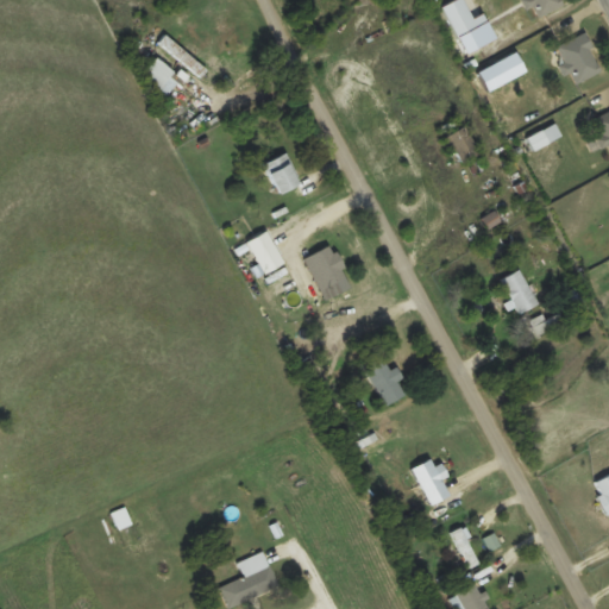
[(528,0),(535,17),(564,4),(563,0),(528,0)]
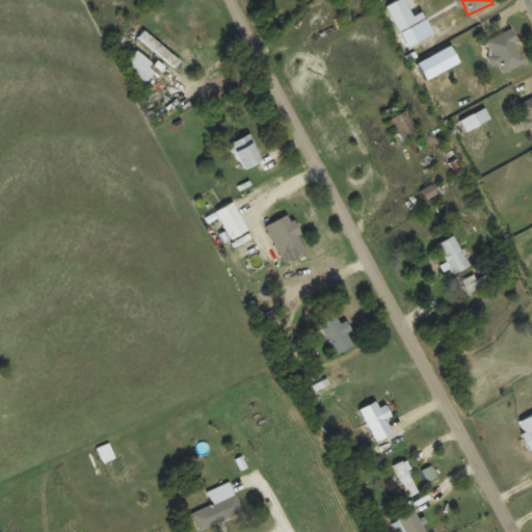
[(486,41),(502,73),(527,60),(511,28),(486,41)]
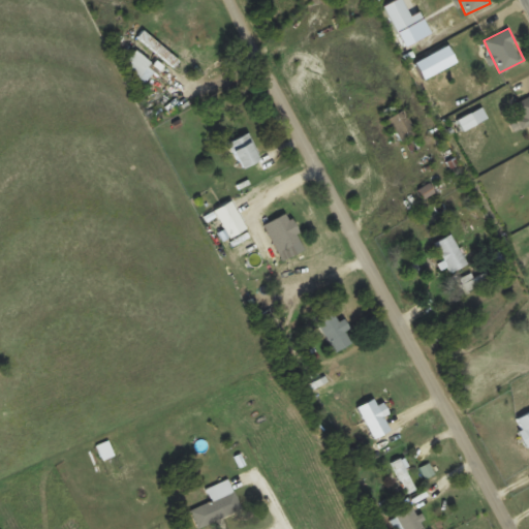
[(180,60),(145,29),(137,36),(173,67),(180,60)]
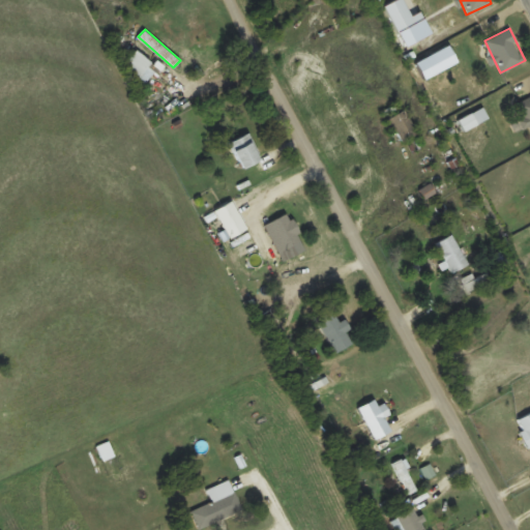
[(148,81),(155,65),(131,54),(124,68),(148,81)]
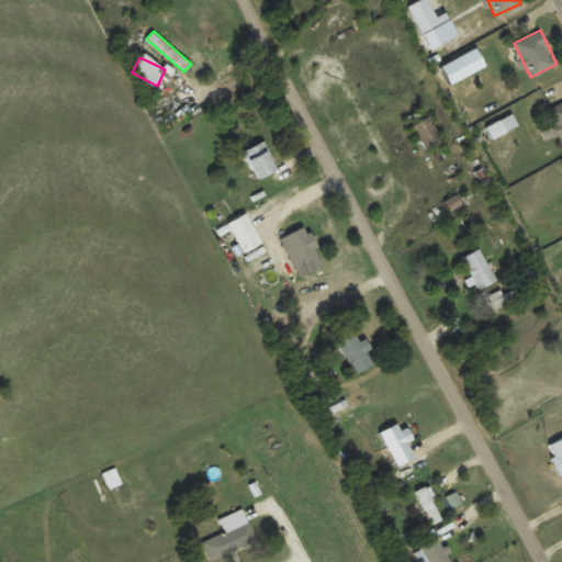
[(561,139),(561,102),(549,109),(561,139)]
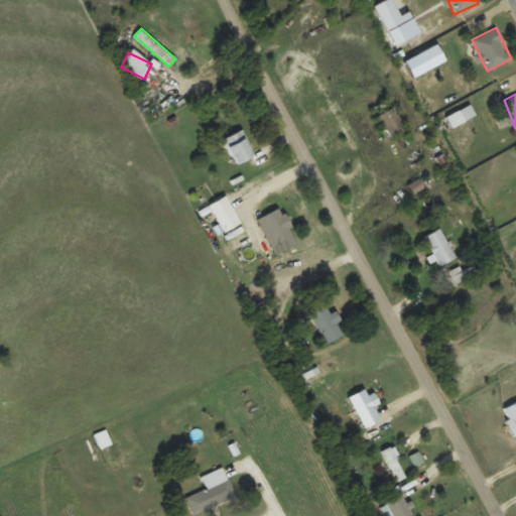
[(389,140),(407,129),(394,106),(376,117),(389,140)]
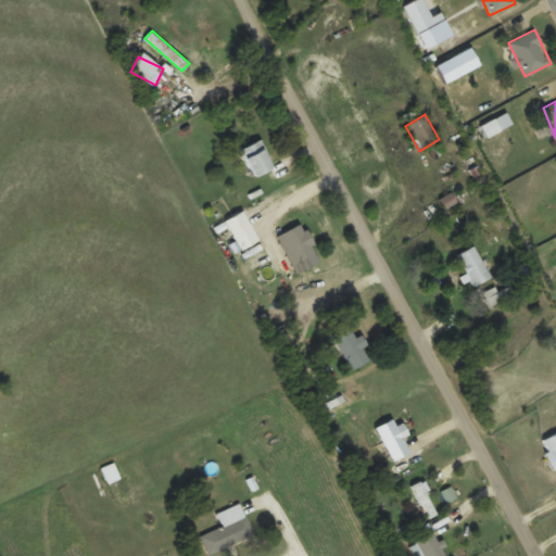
[(241,150),(255,177),(276,166),(261,139),(241,150)]
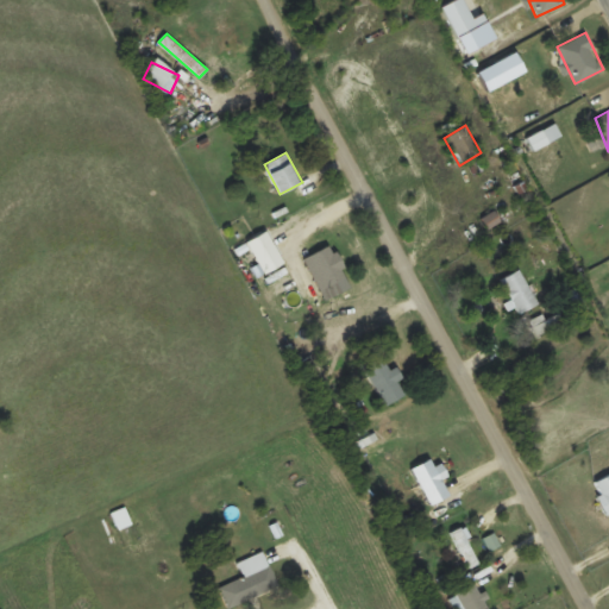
[(345,278),(333,246),(306,256),(318,288),(345,278)]
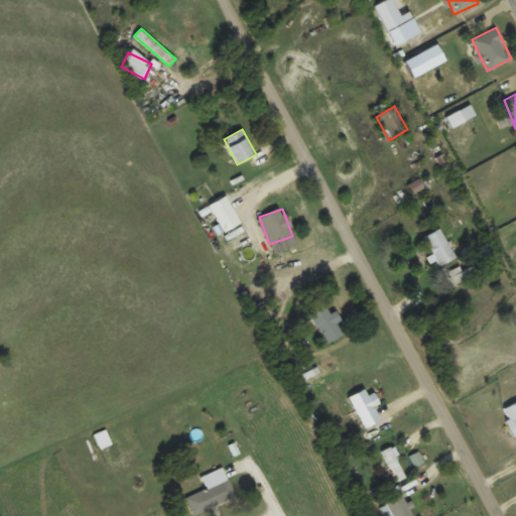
[(425,235),(438,265),(455,259),(442,229),(425,235)]
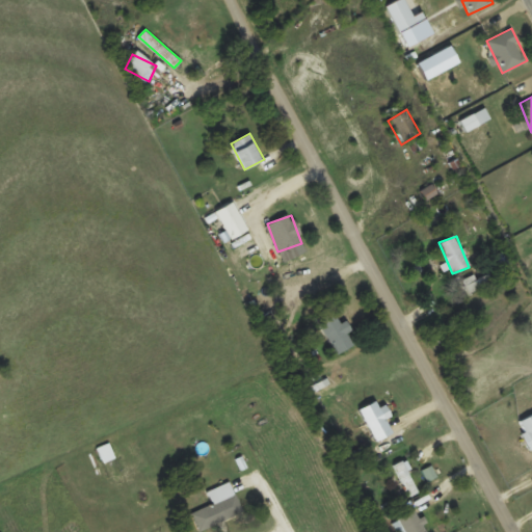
[(335,308),(317,319),(339,354),(357,343),(335,308)]
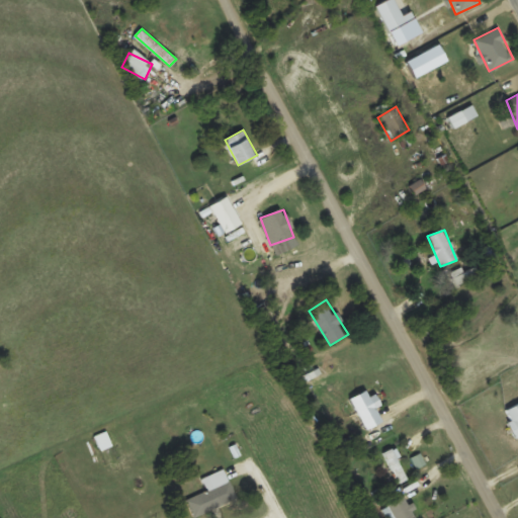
[(363,393),(348,401),(364,429),(379,420),(363,393)]
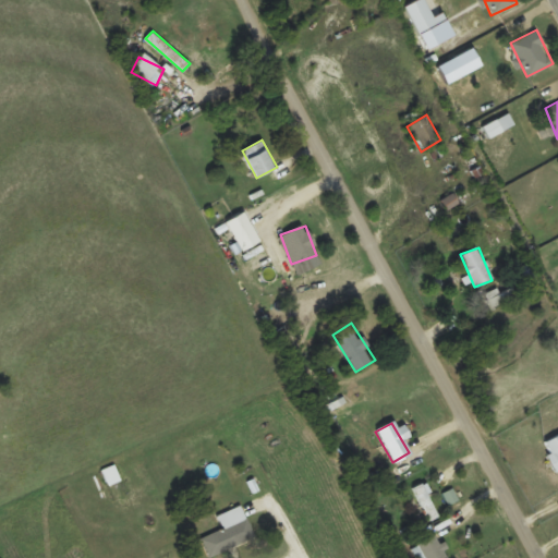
[(557,434),(543,441),(557,471),(557,434)]
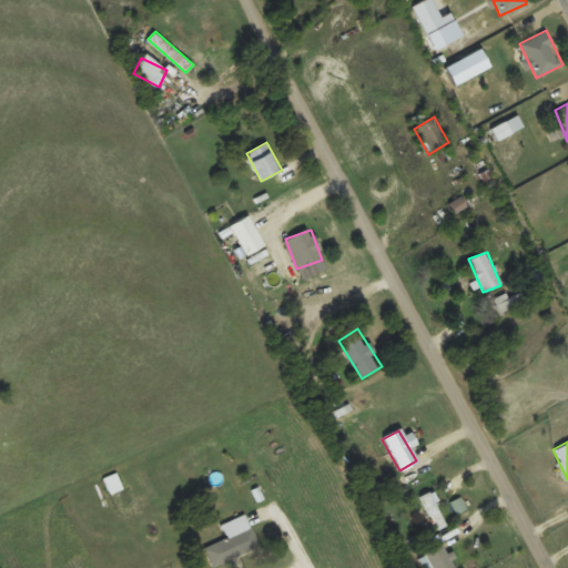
[(104,478),(111,494),(123,488),(118,473),(104,478)]
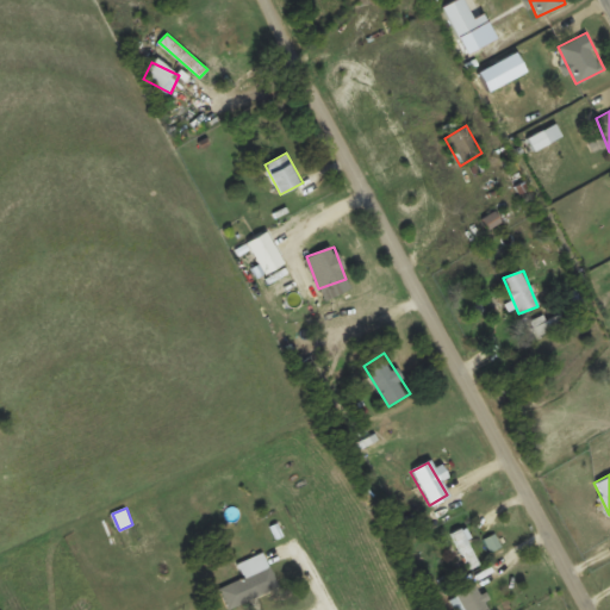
[(452,533),(470,570),(483,564),(465,527),(452,533)]
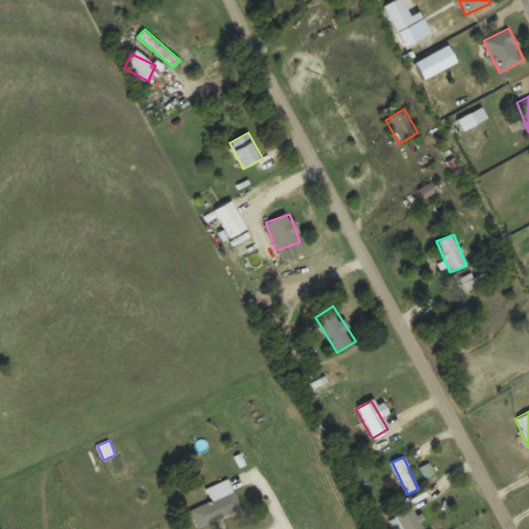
[(243,508),(235,489),(190,508),(198,528),(243,508)]
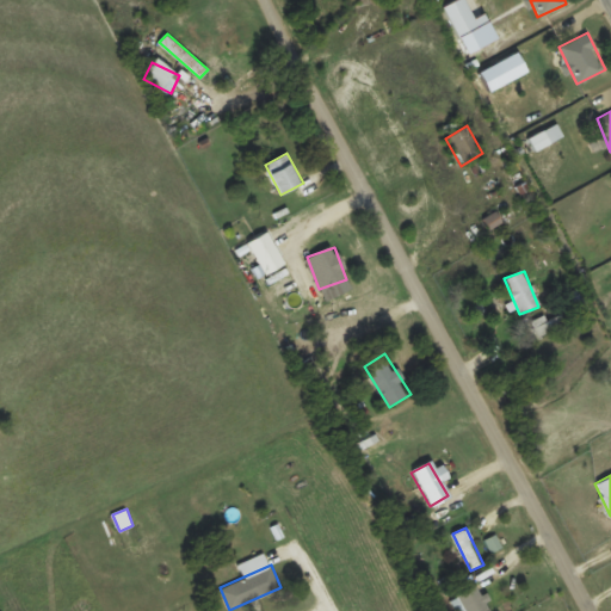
[(457,610),(491,610),(477,586),(451,600),(457,610)]
